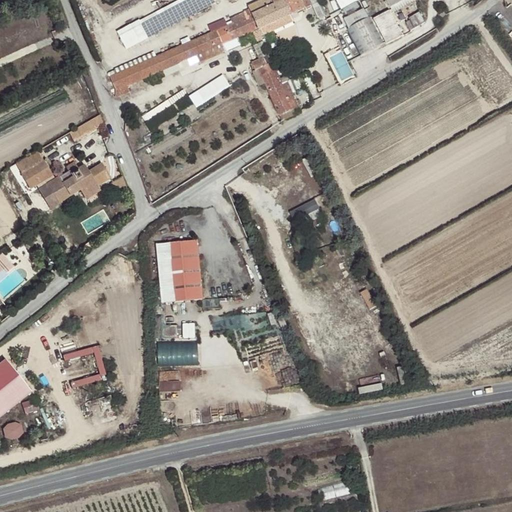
[(127,86),(188,59),(196,55),(198,61),(199,62),(226,51),(223,44),(237,37),(252,31),(289,14),(311,5),(308,0),(260,0),(248,6),(249,11),(230,18),(232,24),(110,76),(119,96),(129,92),(127,86)]
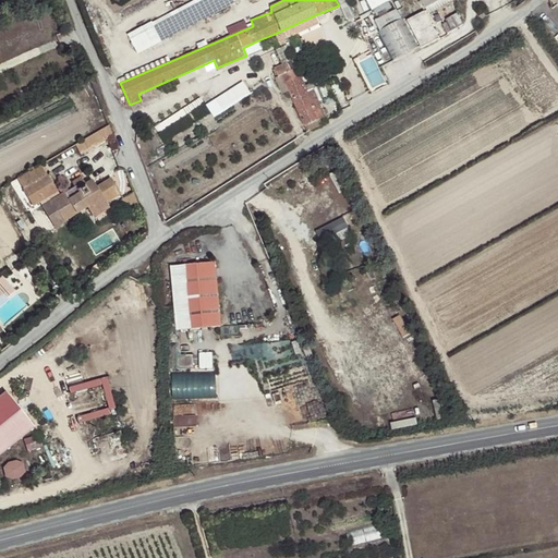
[(238,0),(217,0),(161,29),(166,39),(239,1),(238,0)]
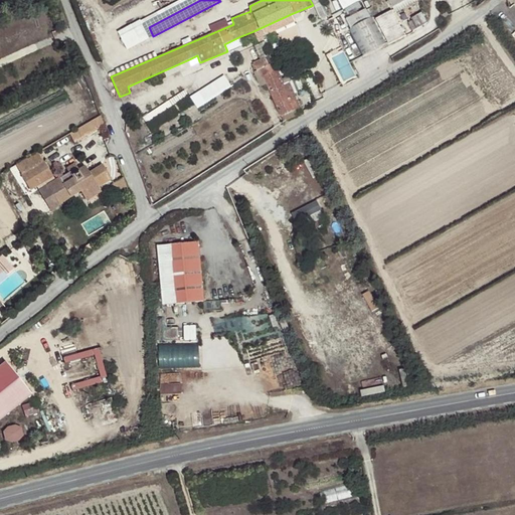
[(420,0),(407,0),(394,7),(397,13),(420,1),(420,0)]
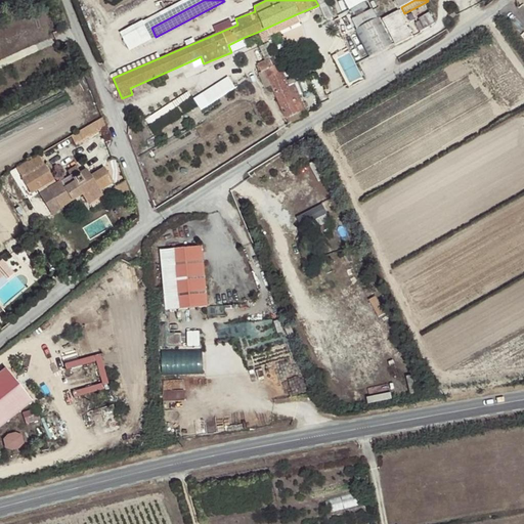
[(351,19),(356,29),(377,18),(372,9),(351,19)]
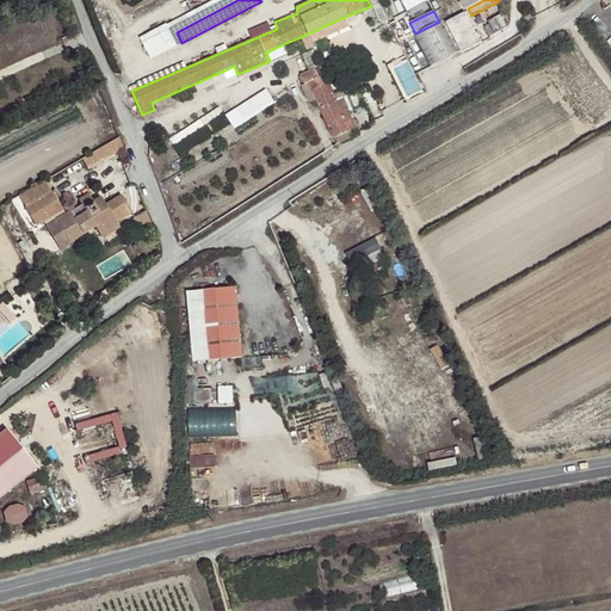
[(449,25),(463,54),(483,44),(468,14),(449,25)]
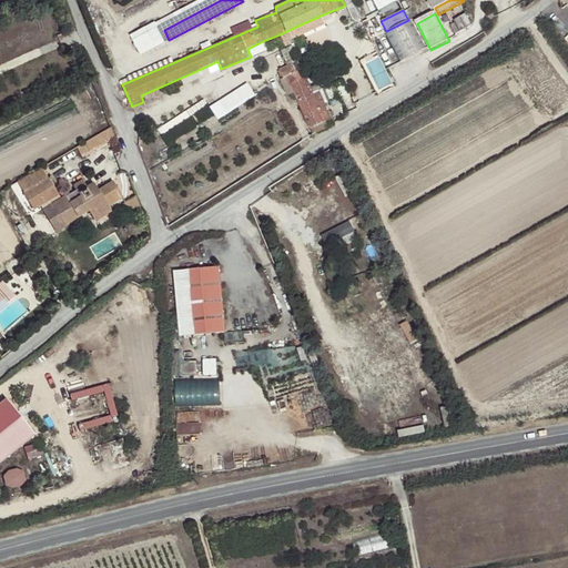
[(452,26),(457,34),(473,26),(467,14),(456,20),(457,23),(452,26)]
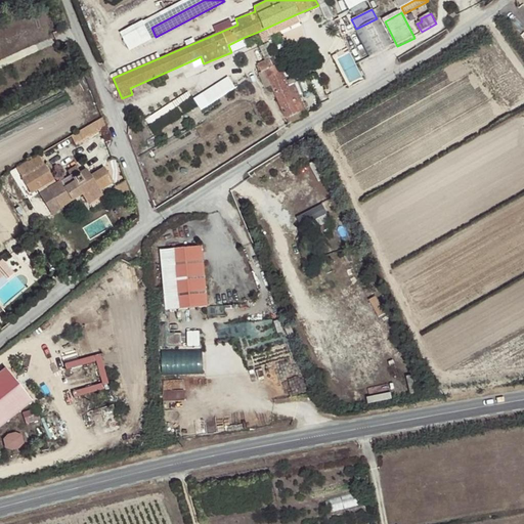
[(300,23),(296,14),(258,32),(263,43),(268,40),(267,37),(300,23)]
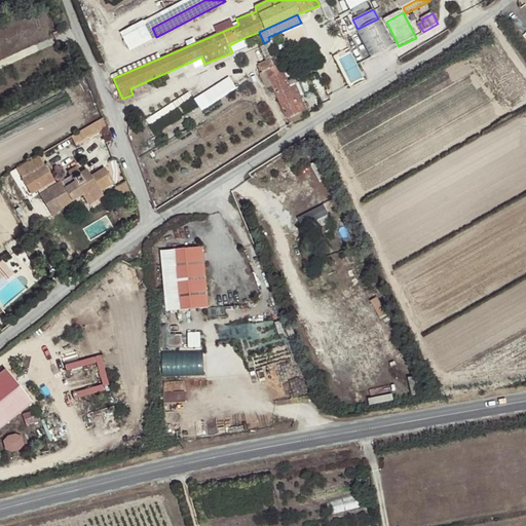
[(378,19),(358,29),(372,57),(397,43),(382,16),(378,19)]
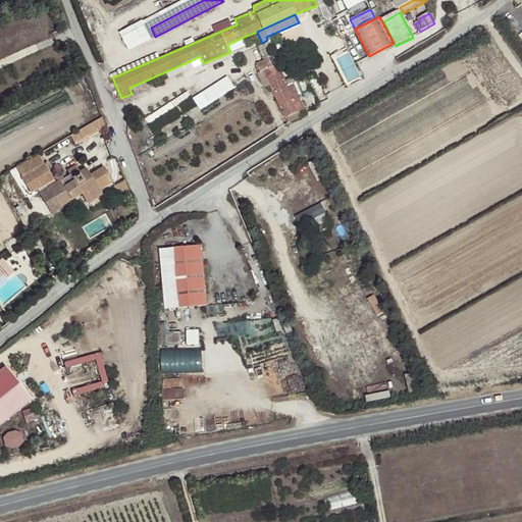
[(227,45),(230,52),(245,45),(242,38),(227,45)]
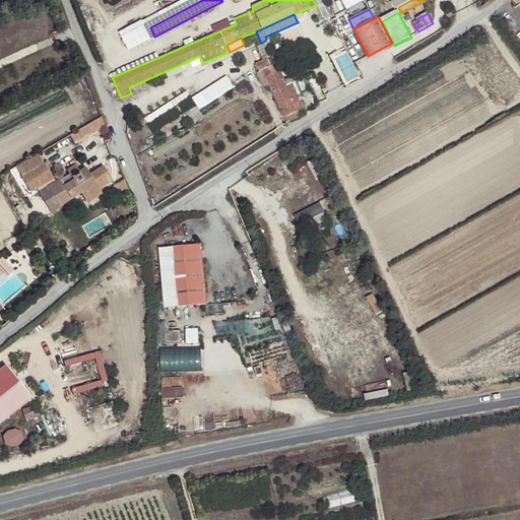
[(255,63),(259,71),(262,70),(268,85),(282,117),(286,116),(298,111),(304,108),(293,82),(286,85),(276,63),(275,64),(271,66),(267,58),(272,56),(266,43),(257,47),(262,60),(255,63)]
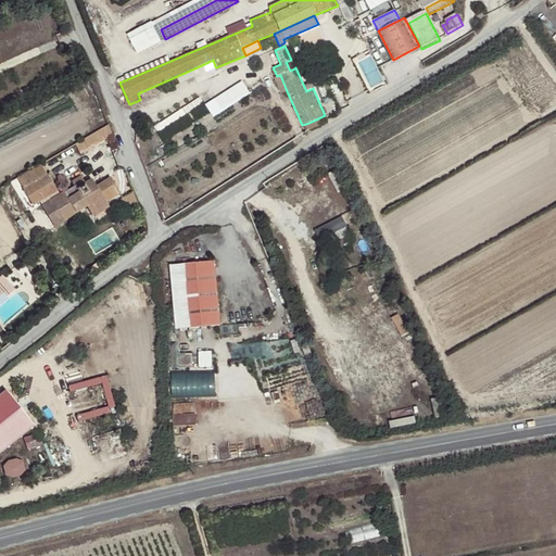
[(371,89),(387,80),(371,53),(356,61),(371,89)]
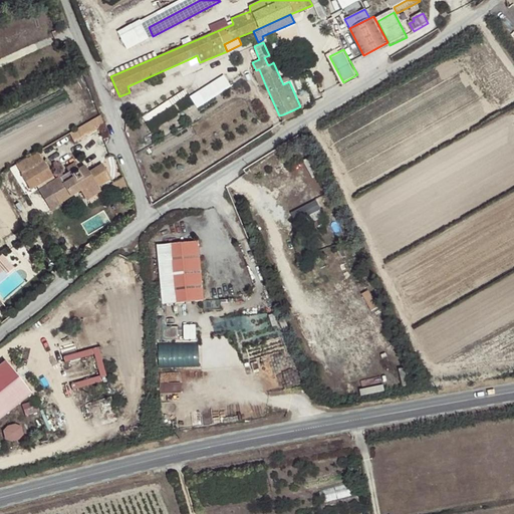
[(197,55),(189,59),(191,64),(199,61),(197,55)]
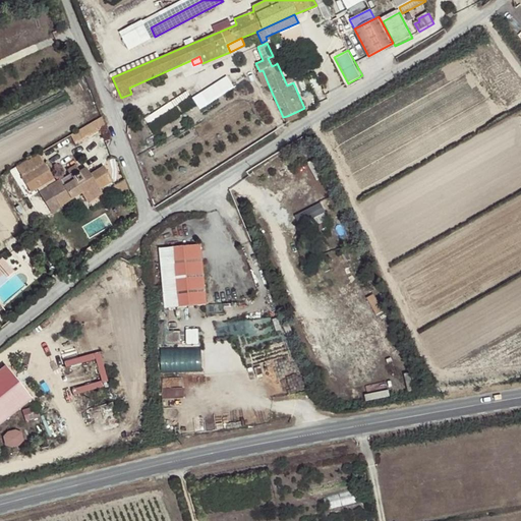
[(276,64),(273,56),(268,58),(272,66),(276,64)]
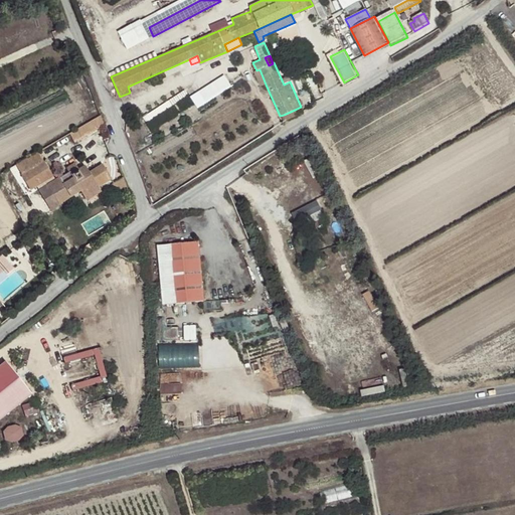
[(260,69),(256,70),(253,71),(261,87),(266,84),(260,69)]
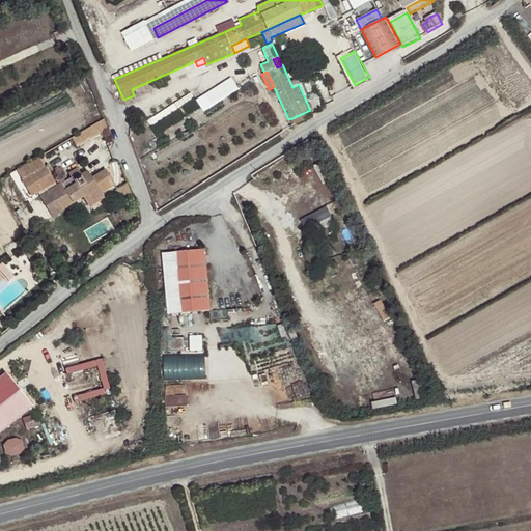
[(233,76),(198,98),(205,110),(241,88),(233,76)]
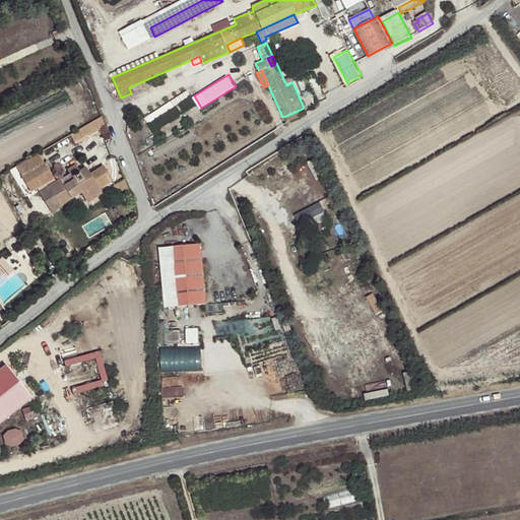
[(298,111),(286,116),(289,122),(300,117),(298,111)]
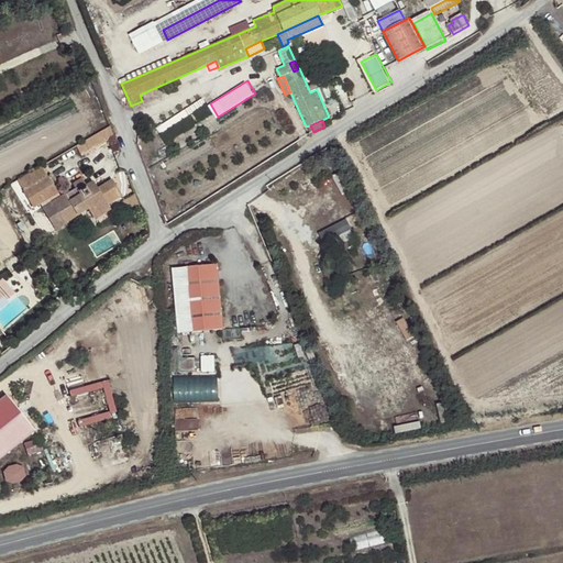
[(116,138),(111,124),(75,145),(81,157),(116,138)]
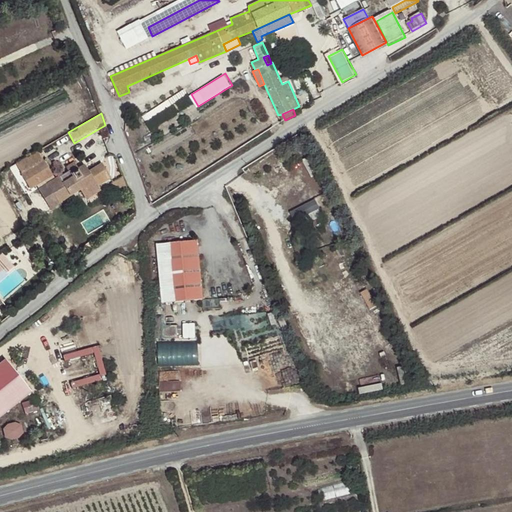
[(45,163),(38,151),(15,163),(22,176),(45,163)]
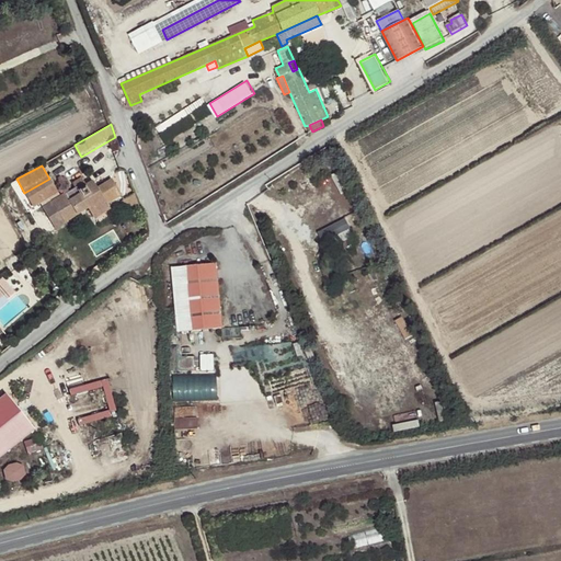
[(49,179),(24,193),(33,207),(57,192),(49,179)]
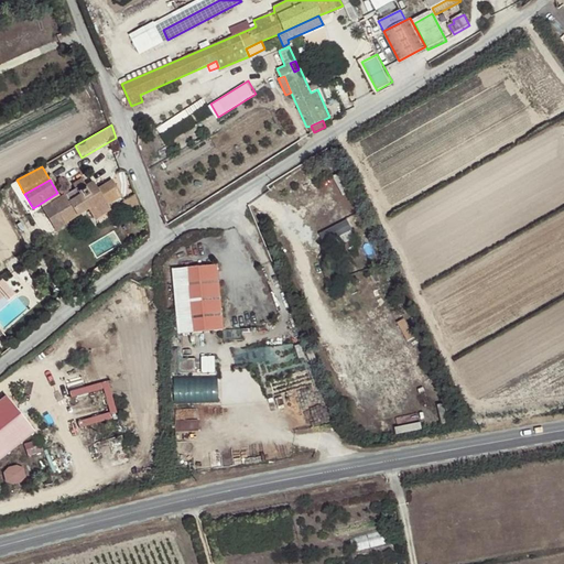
[(53,203),(60,216),(69,210),(73,217),(89,208),(94,218),(108,210),(106,205),(120,196),(111,181),(97,188),(93,182),(85,187),(80,180),(73,184),(76,191),(53,203)]
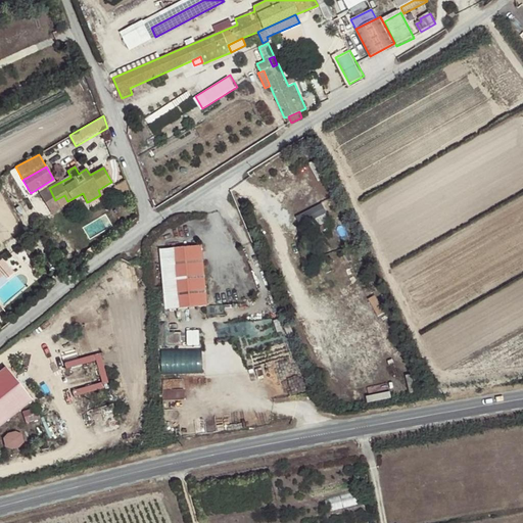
[(120,198),(129,193),(125,180),(112,187),(120,198)]
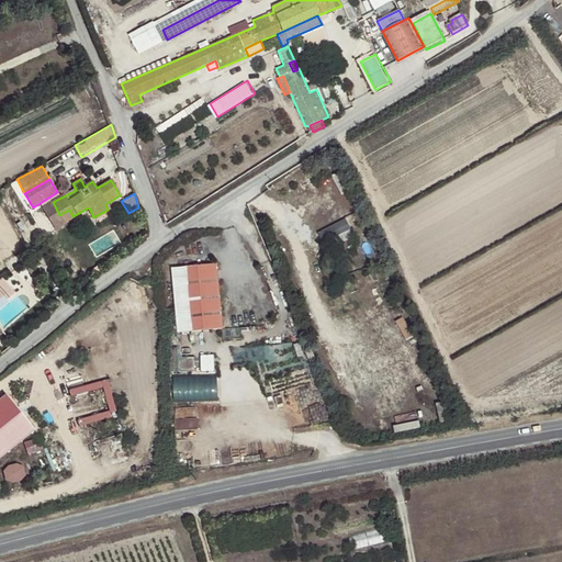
[(64,222),(72,216),(69,210),(59,215),(64,222)]
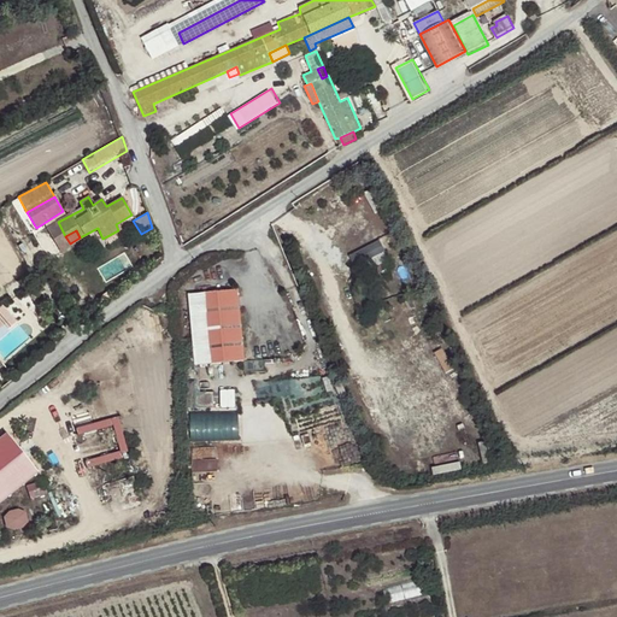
[(381,239),(352,254),(359,266),(388,250),(381,239)]
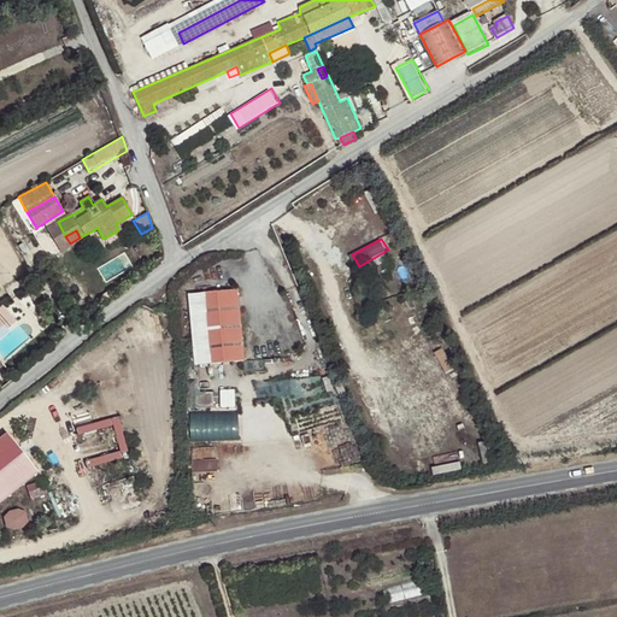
[(188,294),(194,365),(244,362),(238,291),(188,294)]
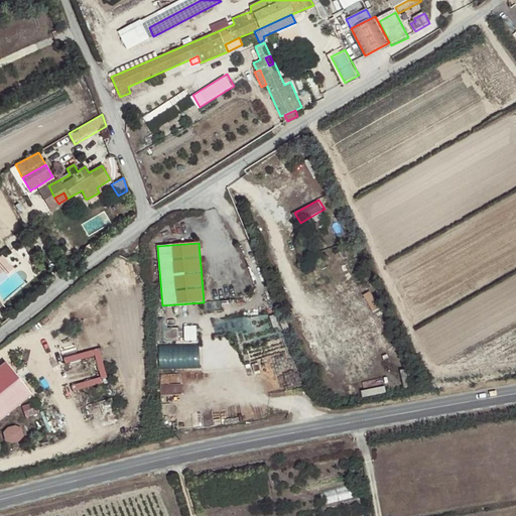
[(0,256),(0,282),(17,268),(4,253),(0,256)]
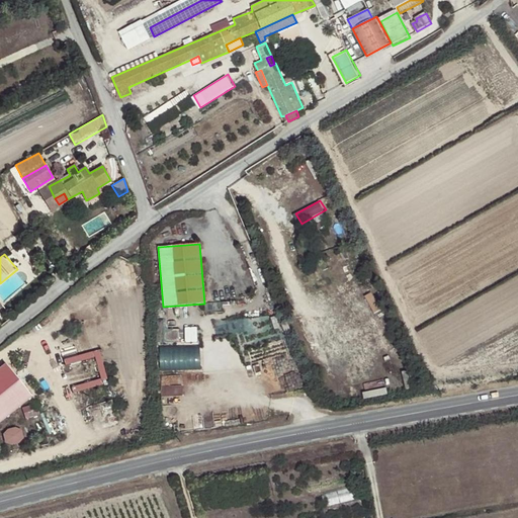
[(201,367),(201,345),(162,345),(162,367),(201,367)]
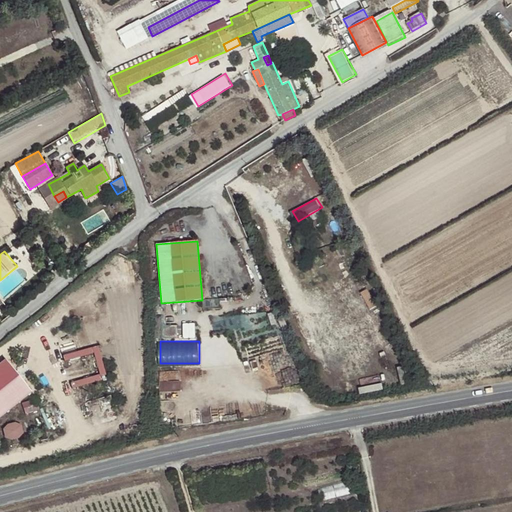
[(101,344),(65,353),(67,360),(92,354),(97,374),(73,380),(74,386),(109,377),(101,344)]
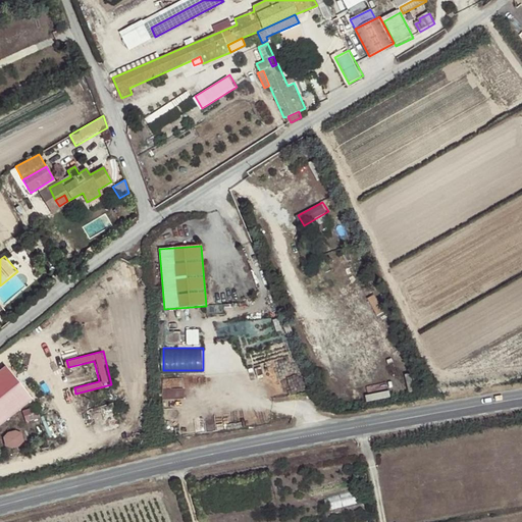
[(0,427),(37,401),(9,365),(0,372),(0,427)]
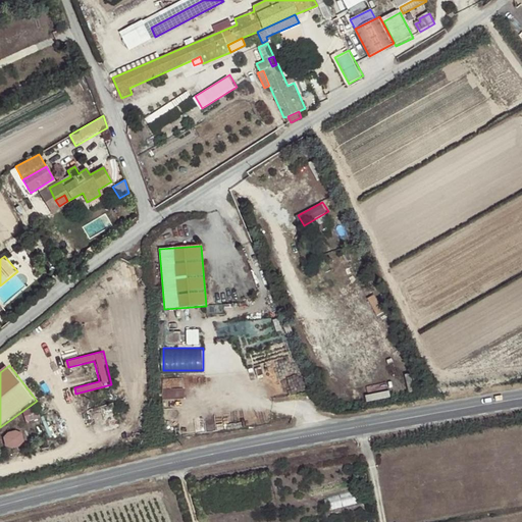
[(30,421),(40,415),(35,406),(24,412),(30,421)]
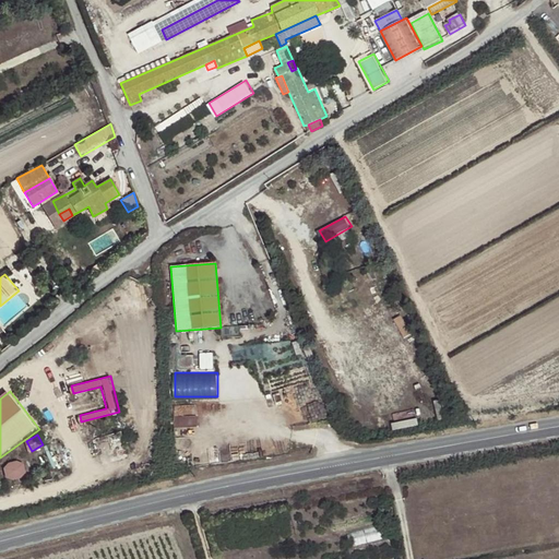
[(28,475),(25,460),(6,464),(9,478),(28,475)]
